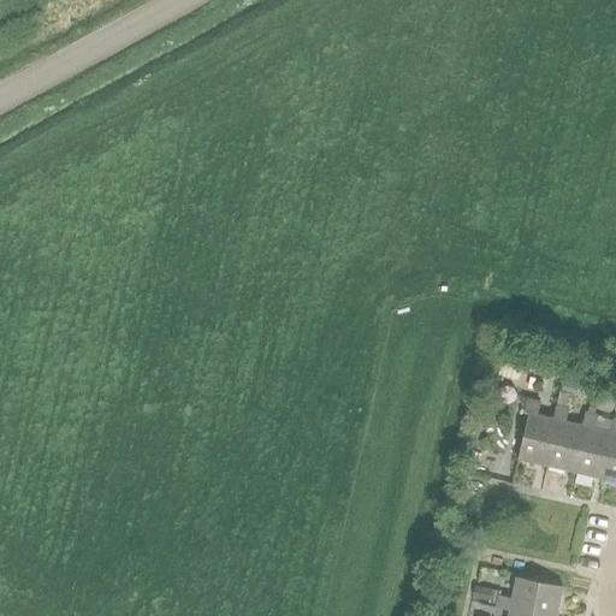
[(505,350),(502,363),(529,369),(533,356),(505,350)]
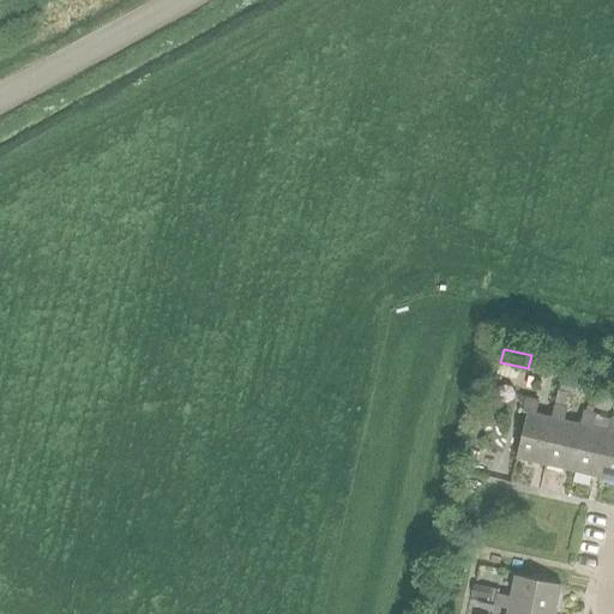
[(563,383),(560,391),(573,393),(575,385),(563,383)]
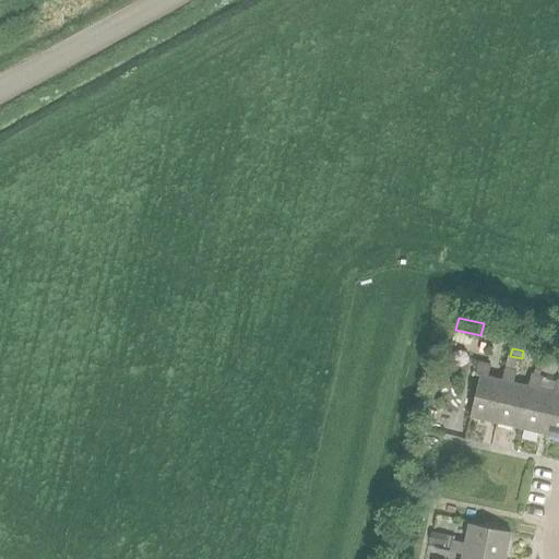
[(533,376),(543,378),(550,380),(555,361),(537,357),(533,376)]
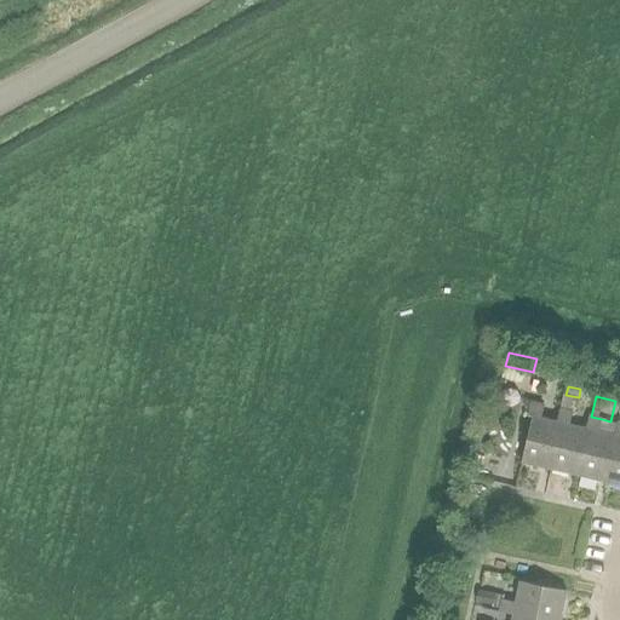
[(532,417),(522,463),(550,469),(561,422),(557,422),(541,418),(544,406),(532,402),(528,415),(532,417)]
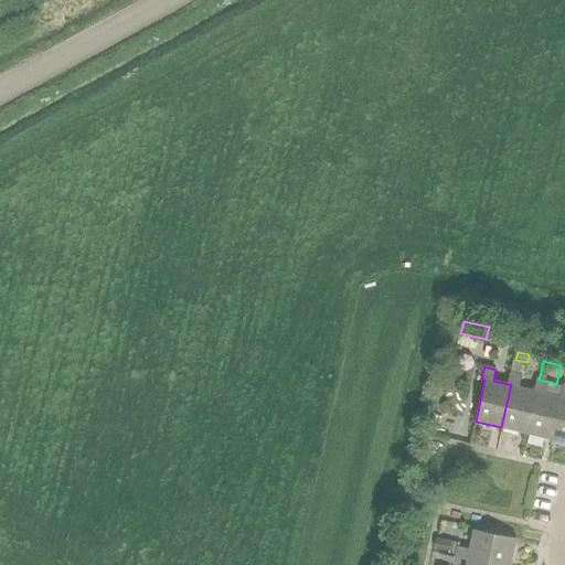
[(511,384),(501,427),(528,434),(537,391),(534,391),(520,387),(522,375),(510,373),(508,384),(511,384)]
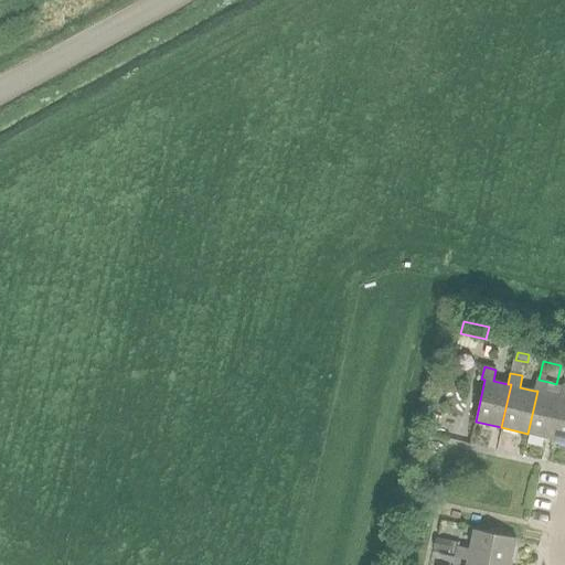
[(548,382),(539,380),(537,379),(534,391),(537,391),(528,434),(554,439),(564,397),(561,396),(546,393),(548,382)]
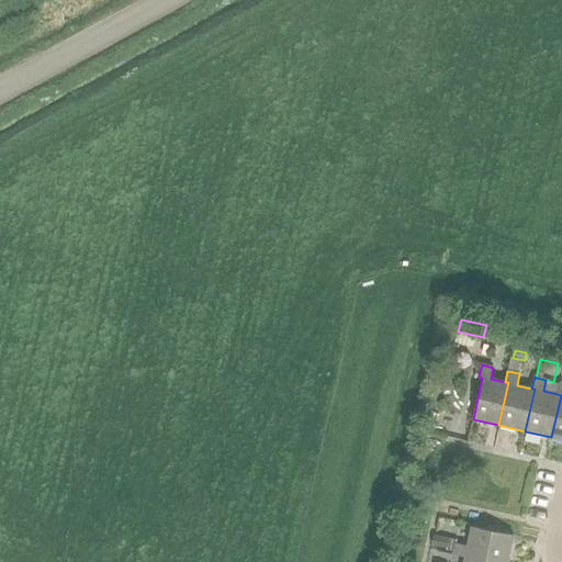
[(561,395),(551,437),(561,439),(561,382),(560,382),(558,394),(561,395)]
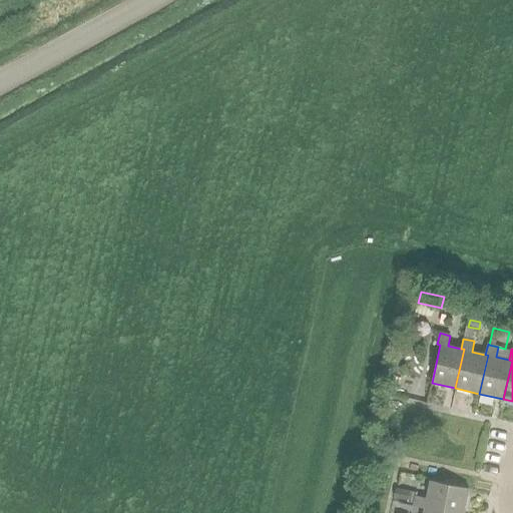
[(397,489),(395,498),(416,502),(415,507),(425,509),(426,506),(461,512),(463,512),(468,489),(431,481),(428,498),(417,496),(418,493),(397,489)]
